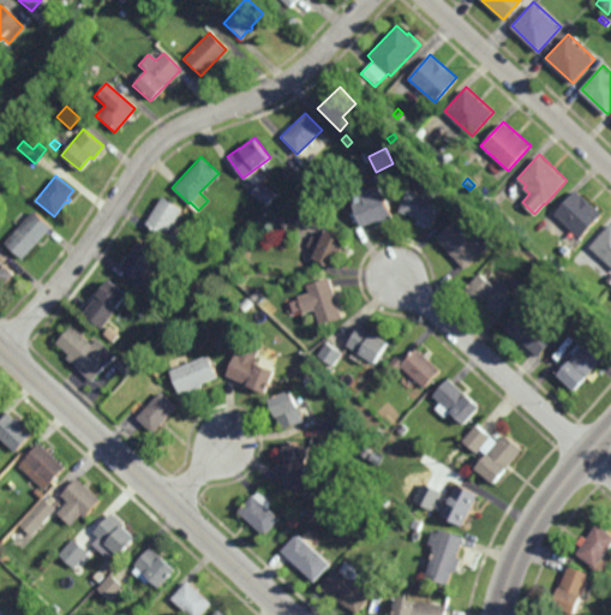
[(265,206),(250,193),(259,181),(275,195),(265,206)]
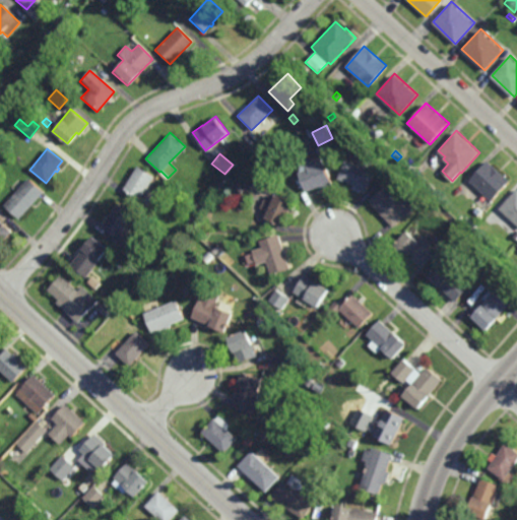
[(332,183),(320,188),(320,186),(307,191),(300,172),(309,168),(306,159),(312,156),(313,159),(321,155),(332,183)]
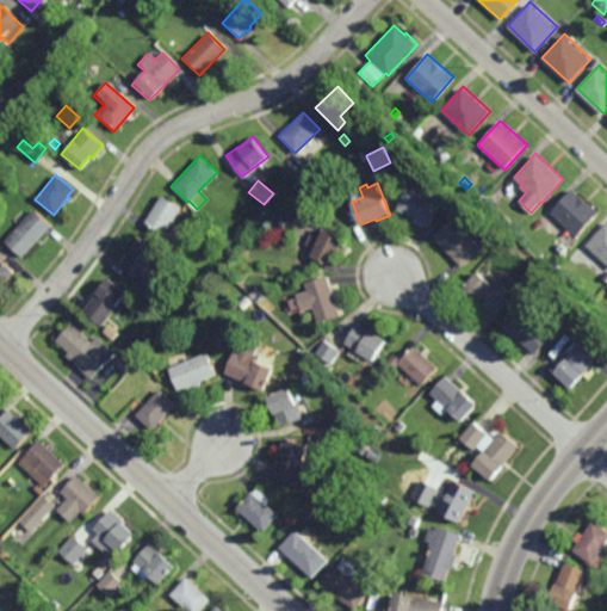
[(458,199),(447,191),(453,184),(464,192),(458,199)]
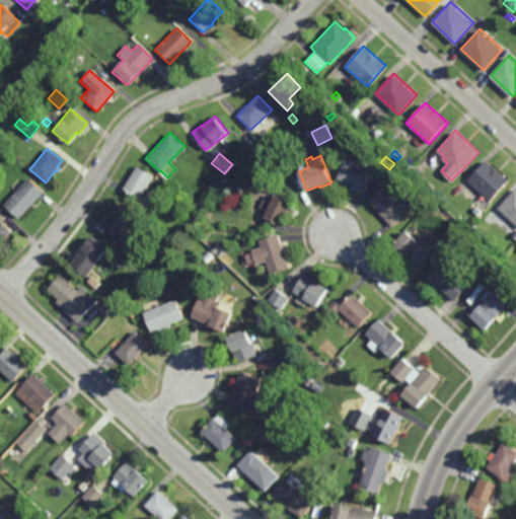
[(366,190),(338,177),(345,158),(374,170),(366,190)]
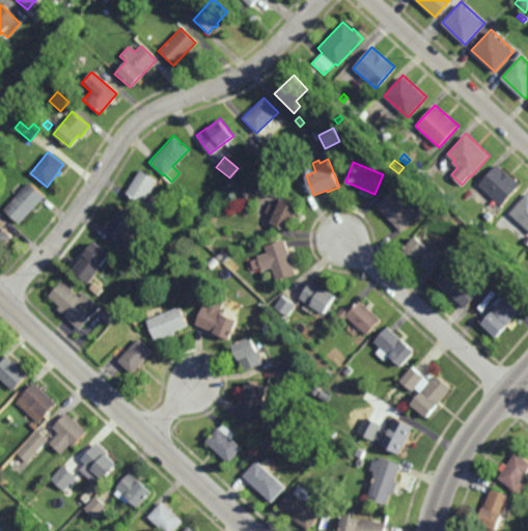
[(502,170),(504,168),(522,185),(502,205),(480,184),(498,165),(502,170)]
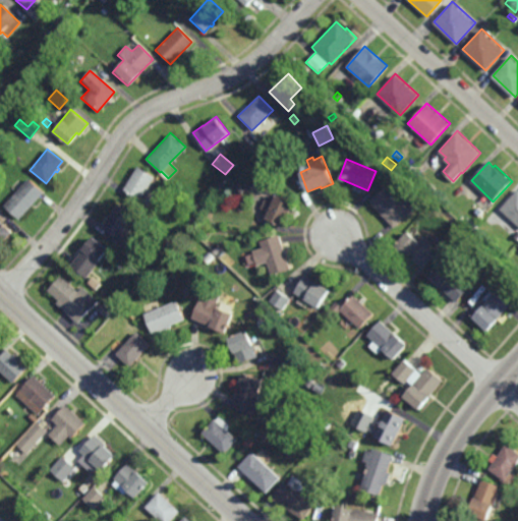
[(139,199),(122,188),(136,165),(154,176),(139,199)]
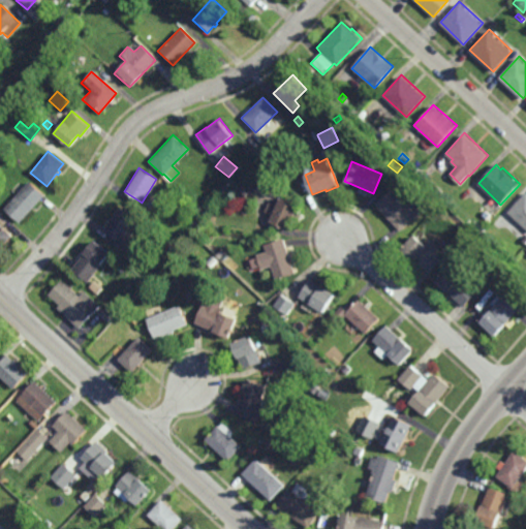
[(19,222),(3,208),(28,180),(43,194),(19,222)]
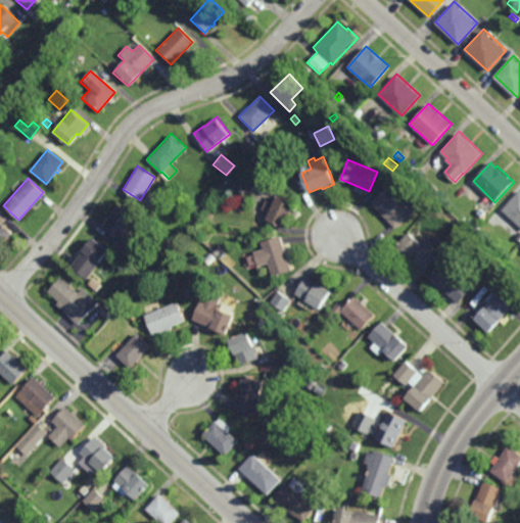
[(434,193),(427,187),(429,186),(426,183),(429,180),(438,188),(434,193)]
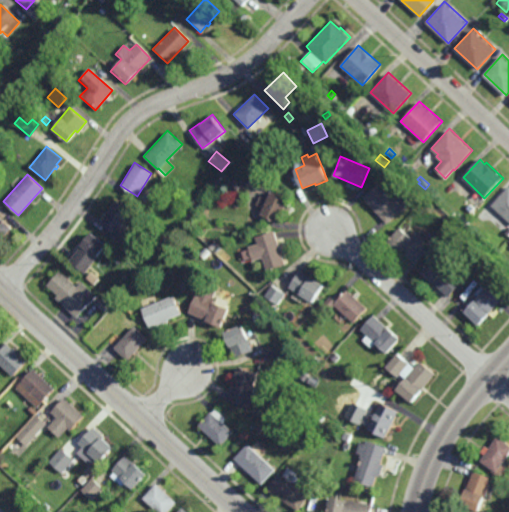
[(236,192),(227,185),(232,178),(241,185),(236,192)]
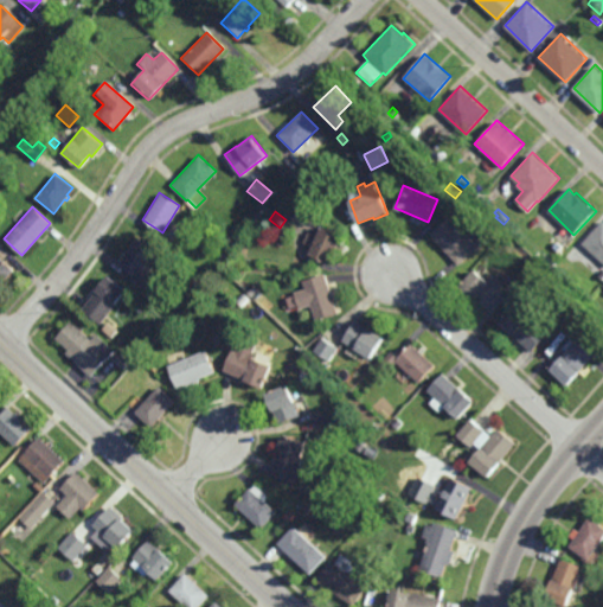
[(469,223),(476,218),(491,235),(483,240),(486,242),(459,266),(446,251),(444,253),(441,249),(443,248),(430,232),(449,217),(455,224),(463,216),(469,223)]
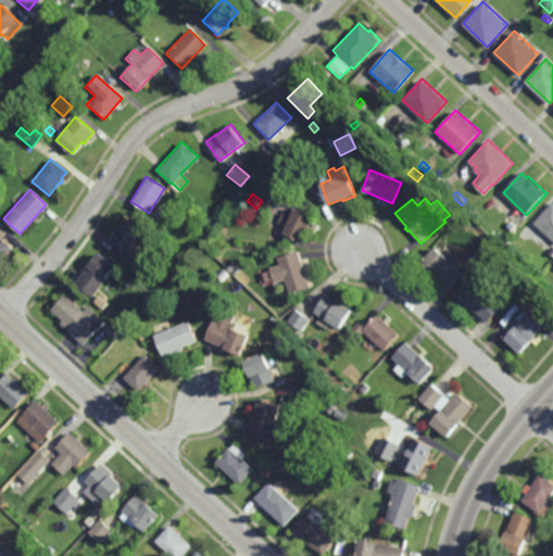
[(552,241),(535,223),(552,203),(552,241)]
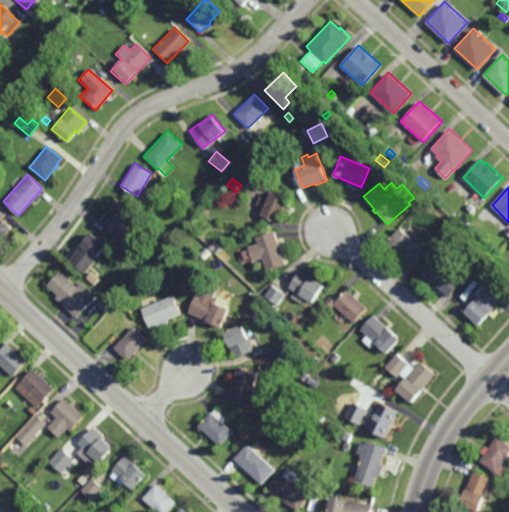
[(278,223),(260,214),(263,208),(254,204),(258,195),(267,199),(272,189),(290,198),(278,223)]
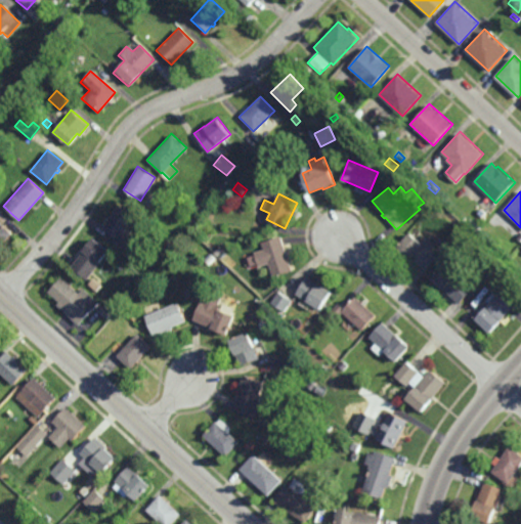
[(119,241),(101,228),(118,206),(134,217),(119,241)]
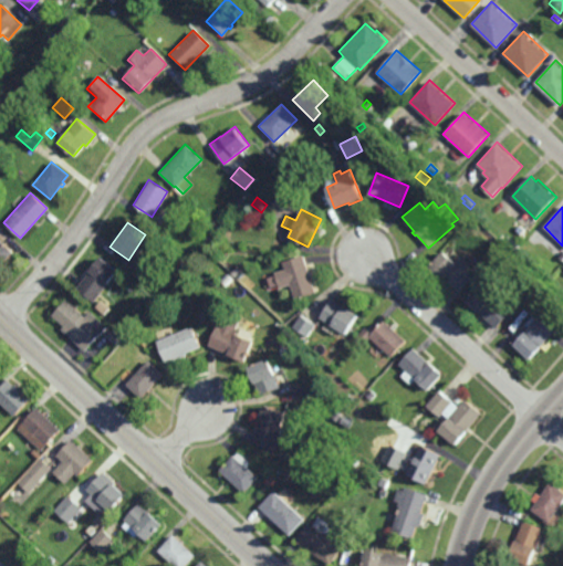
[(0,241),(11,252),(0,263),(0,241)]
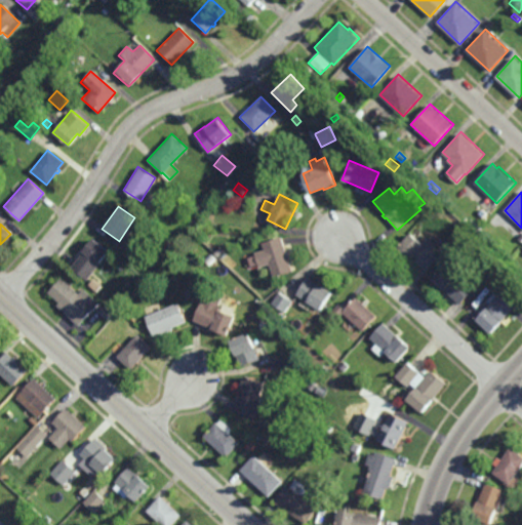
[(469,229),(470,230),(464,237),(458,232),(465,226),(469,229)]
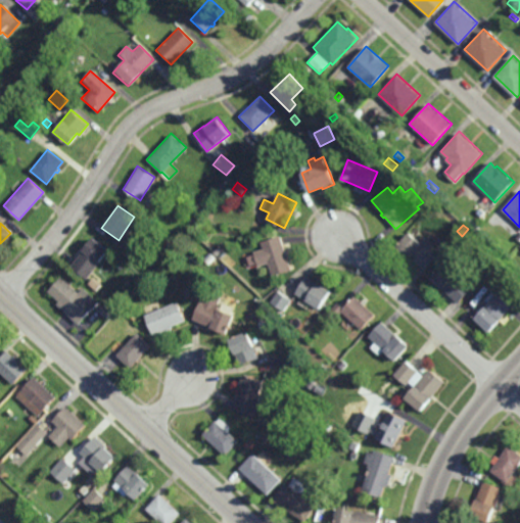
[(421,241),(426,236),(435,245),(431,248),(434,251),(432,252),(437,256),(423,272),(396,246),(410,232),(421,241)]
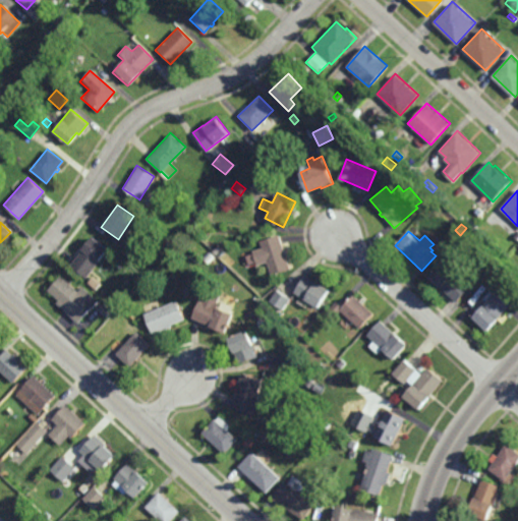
[(290,269),(271,275),(270,271),(268,272),(267,269),(269,268),(267,262),(256,265),(252,250),(262,247),(260,240),(280,234),(290,269)]
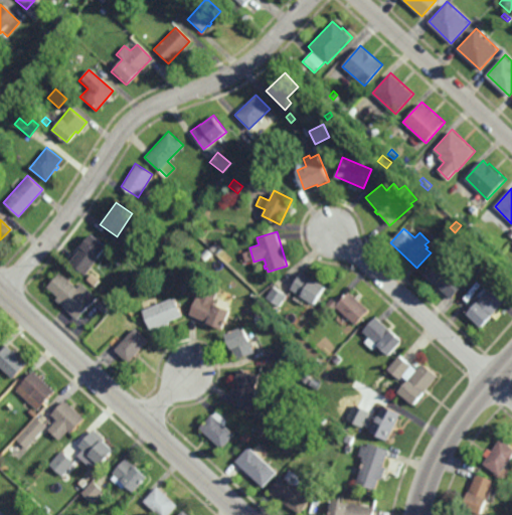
[(84,275),(67,263),(91,233),(107,245),(84,275)]
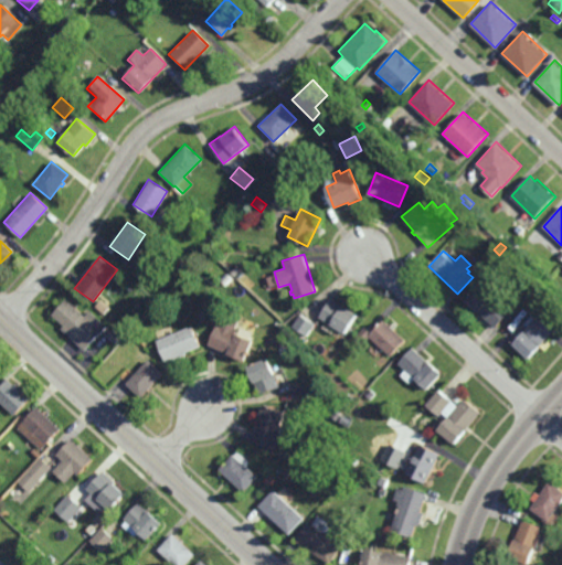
[(140,283),(126,272),(134,260),(149,270),(140,283)]
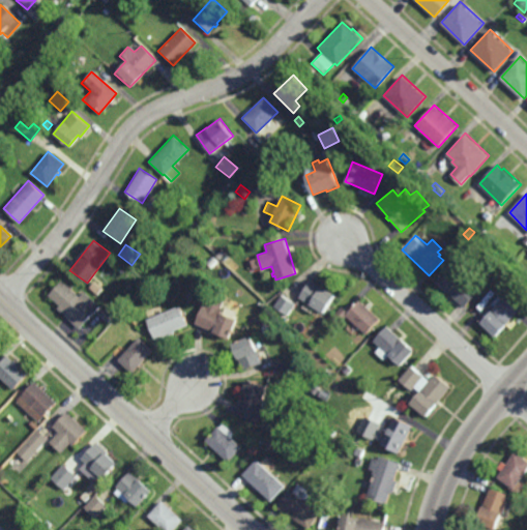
[(215,260),(212,256),(220,249),(223,255),(215,260)]
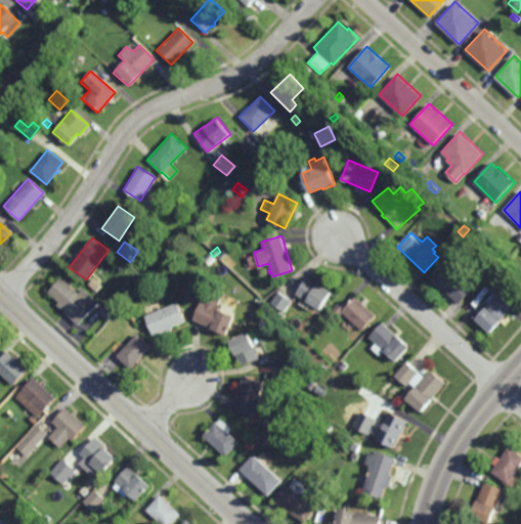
[(458,304),(430,278),(444,263),(472,289),(458,304)]
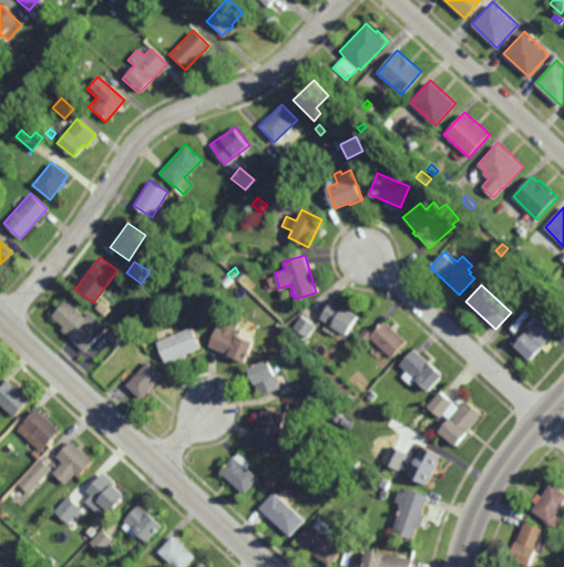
[(152,297),(146,291),(151,288),(156,294),(152,297)]
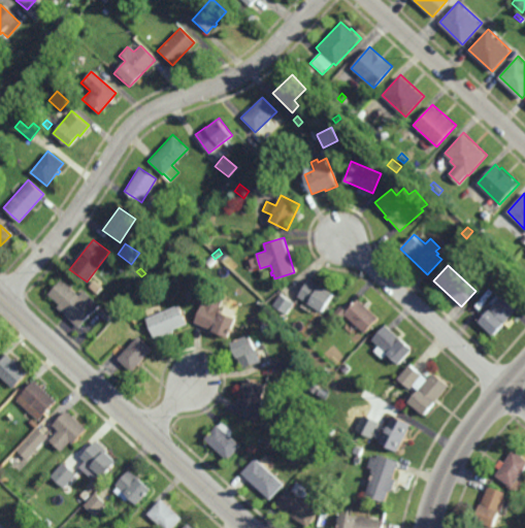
[(78,295),(83,291),(99,305),(77,328),(54,307),(57,304),(46,294),(61,278),(78,295)]
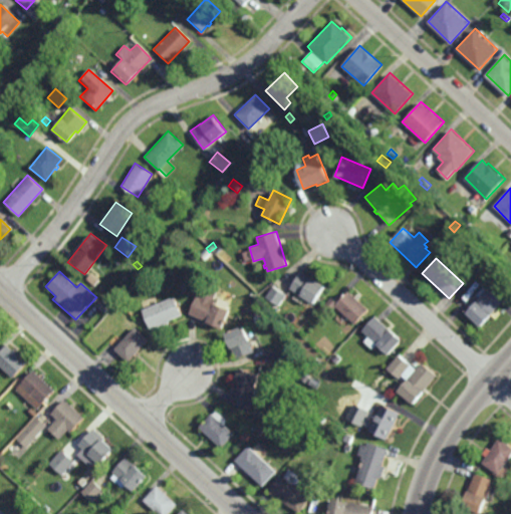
[(93,286),(85,278),(90,272),(98,280),(93,286)]
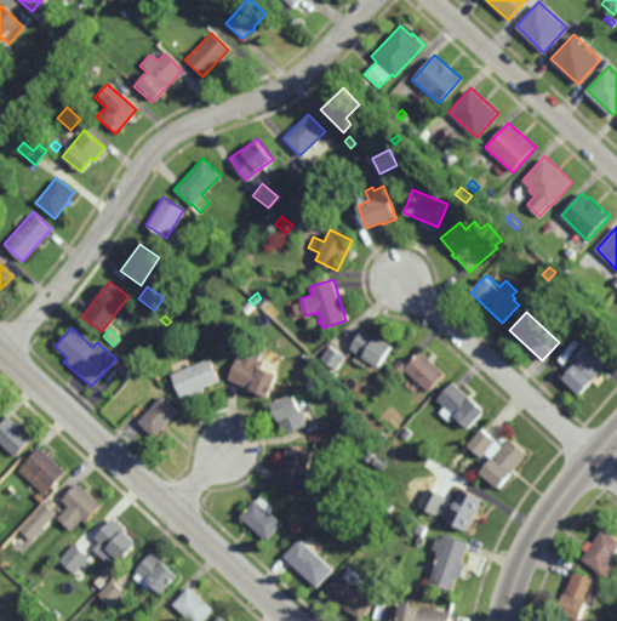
[(376,337),(377,336),(392,346),(378,366),(349,348),(363,329),(376,337)]
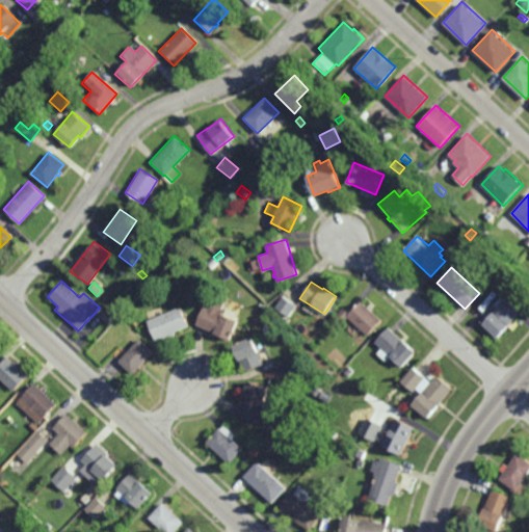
[(288,317),(274,308),(282,295),(295,304),(288,317)]
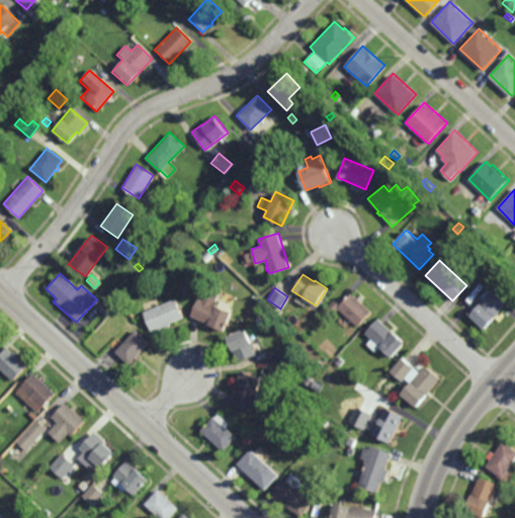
[(217,306),(232,313),(224,331),(190,316),(198,297),(200,298),(205,288),(221,296),(217,306)]
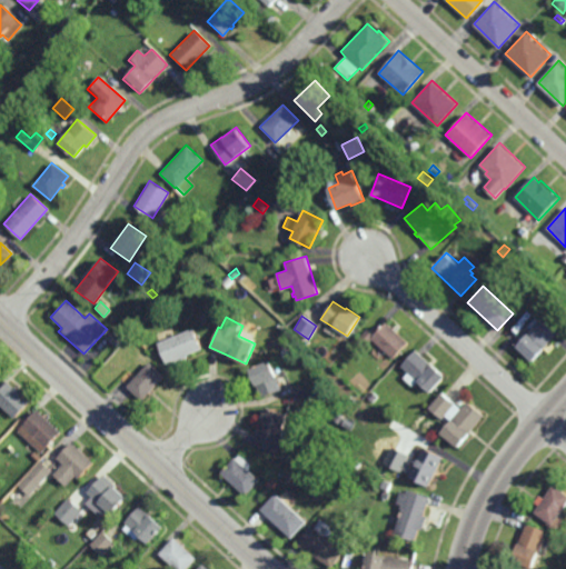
[(532,362),(515,347),(542,317),(558,332),(532,362)]
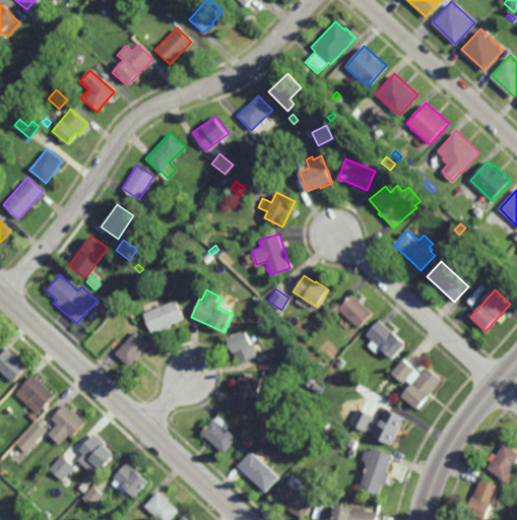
[(371,313),(358,328),(338,310),(331,318),(324,312),(334,301),(340,306),(350,295),(371,313)]
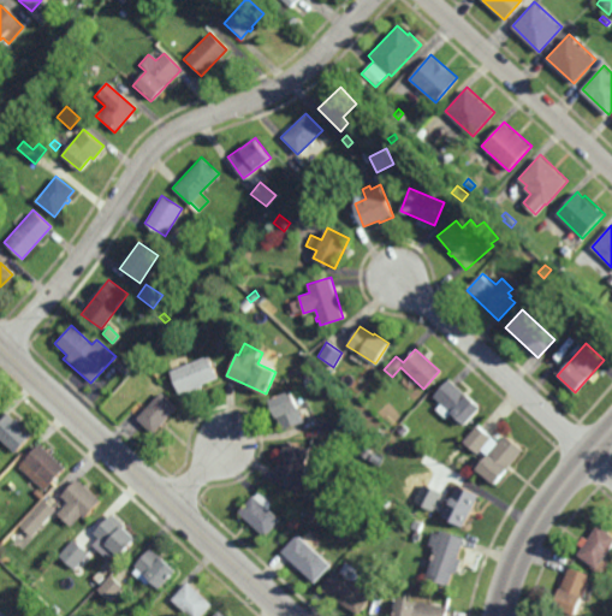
[(189,392),(188,390),(178,394),(170,372),(208,355),(218,378),(201,385),(201,388),(189,392)]
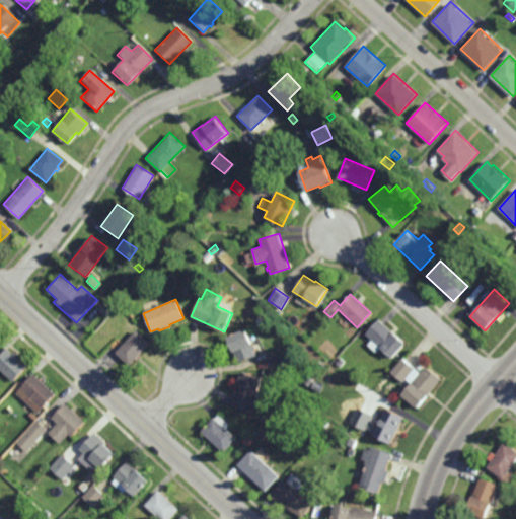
[(104,317),(95,309),(101,302),(111,310),(104,317)]
